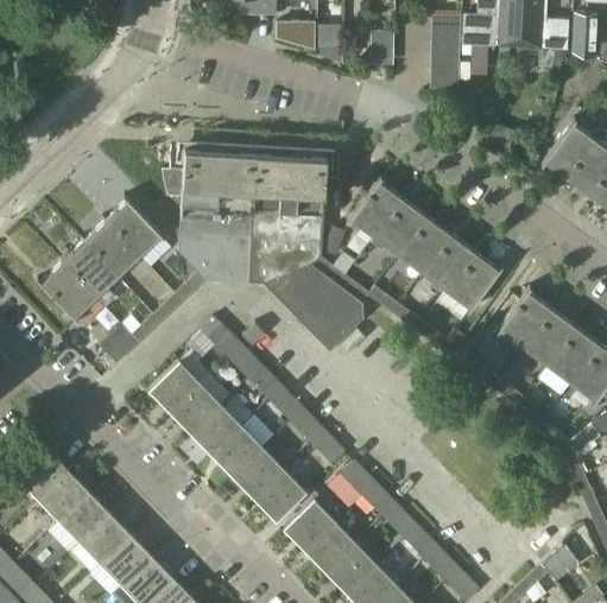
[(236,0),(238,17),(276,17),(276,0),(236,0)]
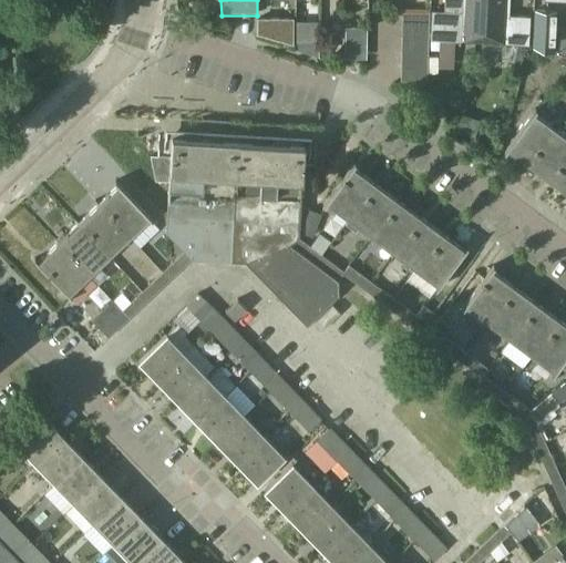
[(462,20),(461,44),(528,49),(531,19),(510,18),(510,0),(462,0),(462,16),(463,16),(462,20)]
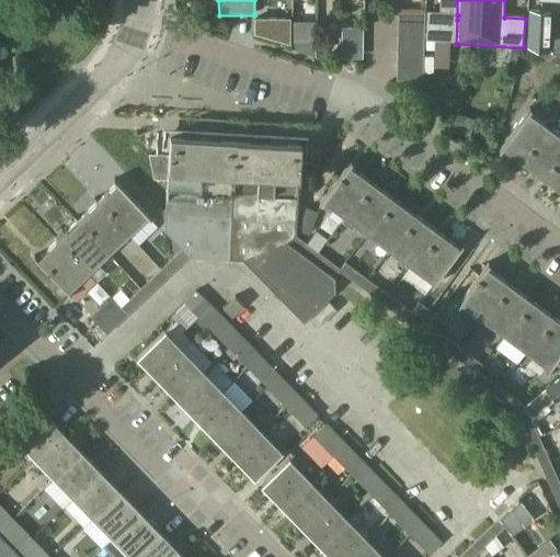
[(547,55),(549,13),(526,12),(525,48),(547,55)]
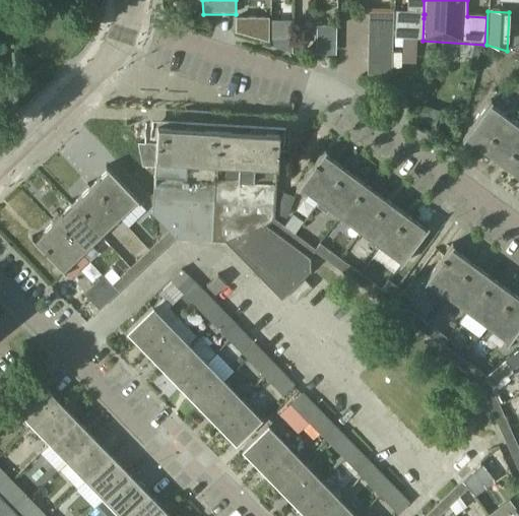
[(370,14),(369,27),(394,28),(394,17),(394,14),(370,13),(370,14)]
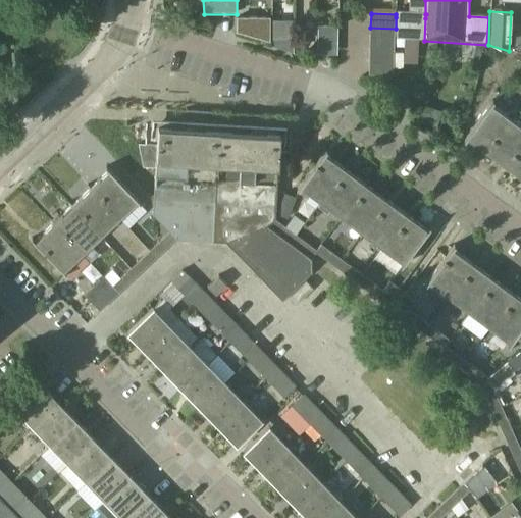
[(396,29),(395,41),(424,41),(425,18),(396,17),(396,29)]
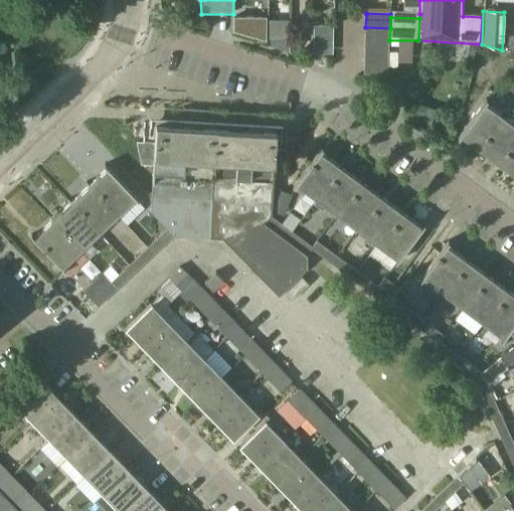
[(267,44),(267,20),(232,20),(232,34),(267,44)]
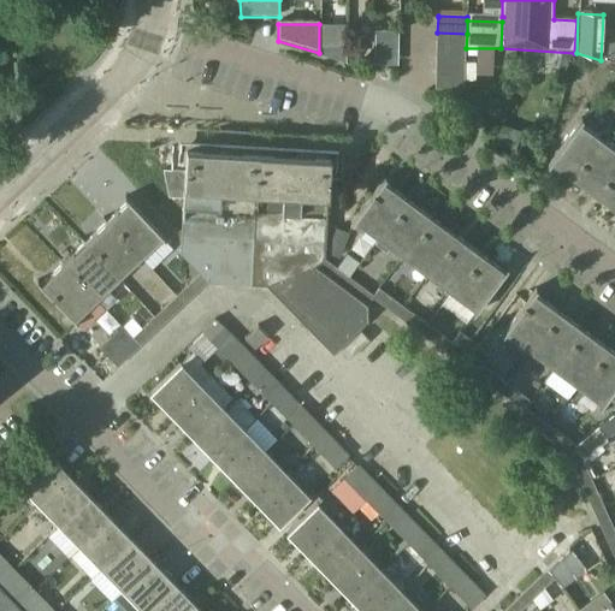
[(437,33),(437,47),(466,48),(467,34),(437,33)]
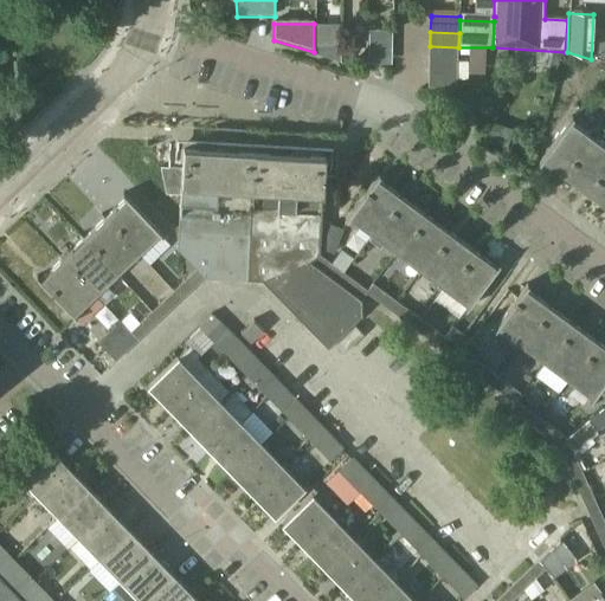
[(369,33),(368,66),(391,66),(392,33),(369,33)]
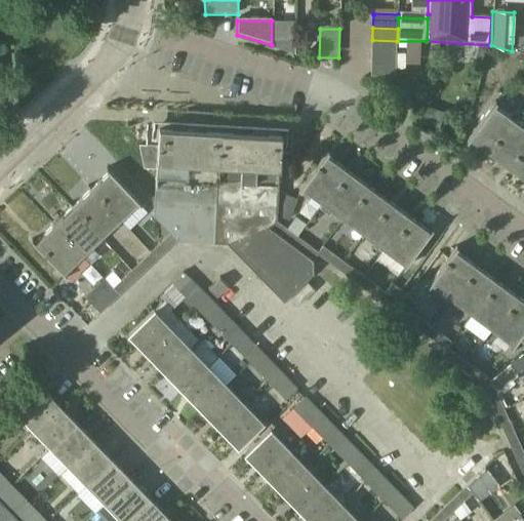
[(397,53),(397,41),(372,40),(372,53),(397,53)]
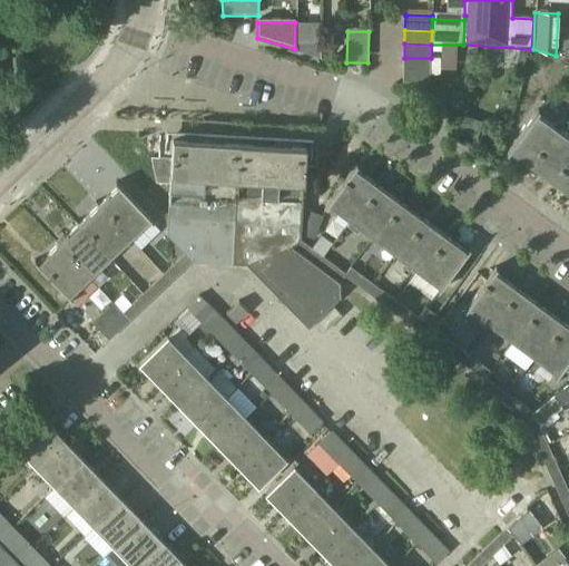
[(431,71),(431,58),(404,58),(403,71),(431,71)]
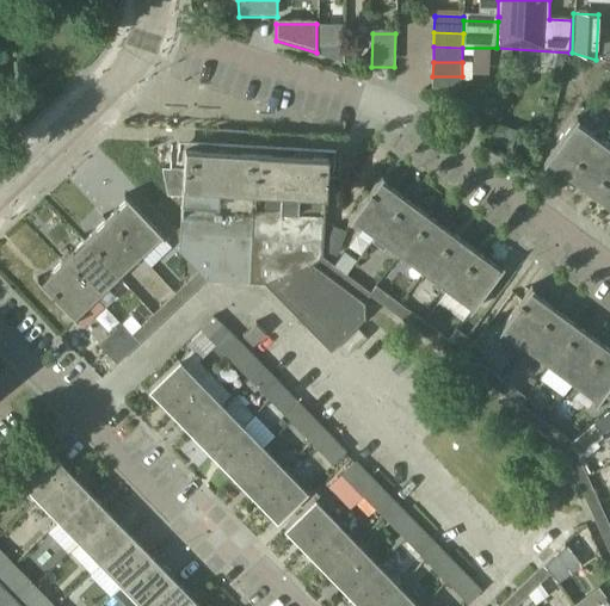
[(461,91),(462,76),(432,76),(432,91),(461,91)]
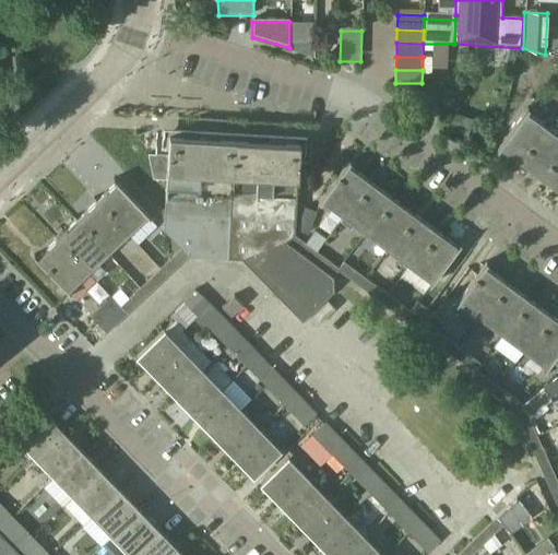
[(521,166),(547,131),(525,115),(499,150),(521,166)]
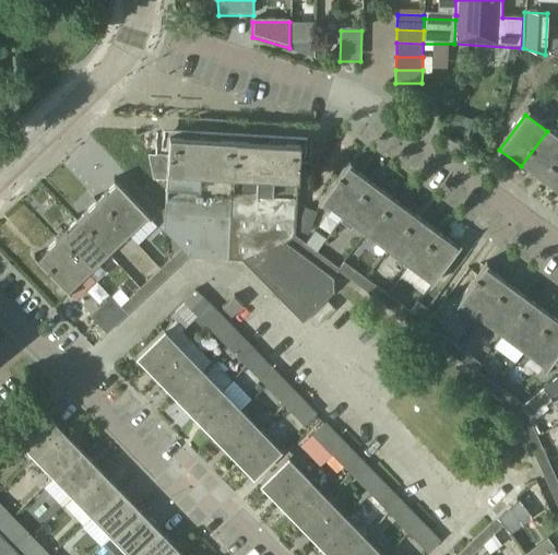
[(544,182),(557,163),(557,139),(547,131),(521,166),(544,182)]
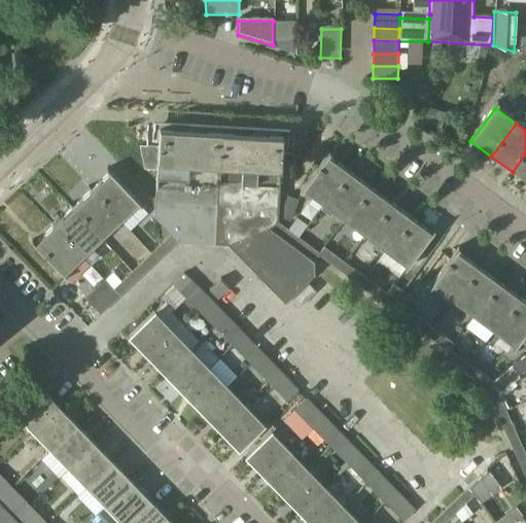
[(153,148),(141,148),(146,172),(149,172),(158,173),(158,181),(156,221),(172,237),(178,244),(179,244),(215,246),(222,133),(161,130),(160,149),(153,148)]
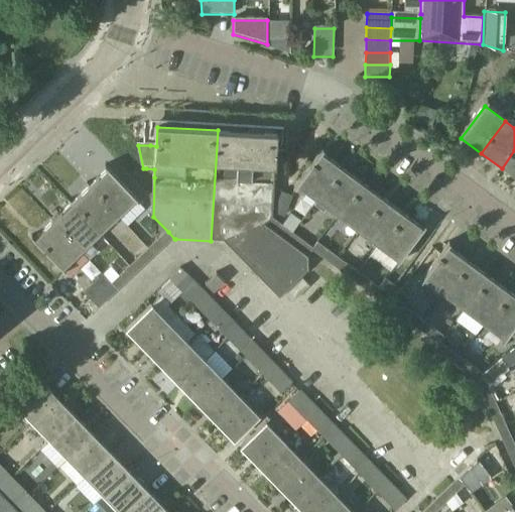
[(218,130),(211,241),(225,242),(240,243),(265,226),(273,221),(273,220),(273,216),(273,212),(275,176),(285,176),(292,155),(276,154),(277,134),(218,130)]
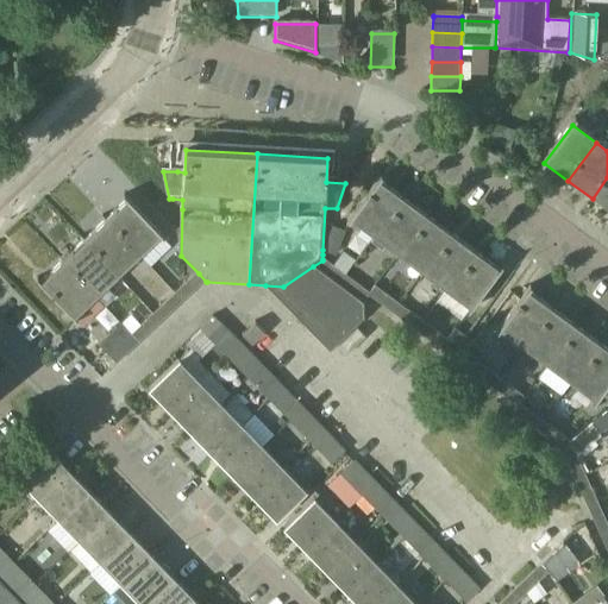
[(607,177),(593,199),(607,211),(607,177)]
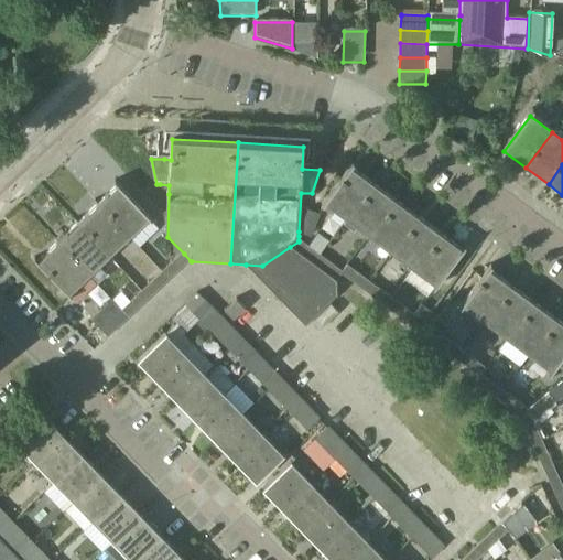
[(328,206),(325,212),(333,218),(337,212),(347,221),(374,185),(350,169),(325,203),(328,206)]
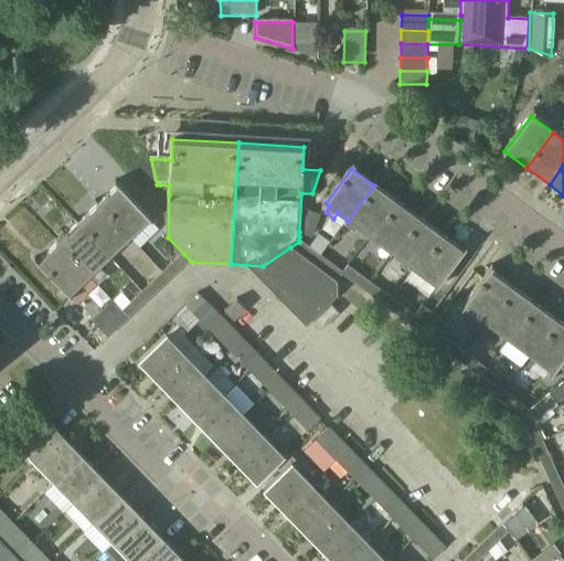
[(350,221),(344,228),(355,235),(360,229),(371,237),(396,202),(374,186),(348,221),(350,221)]
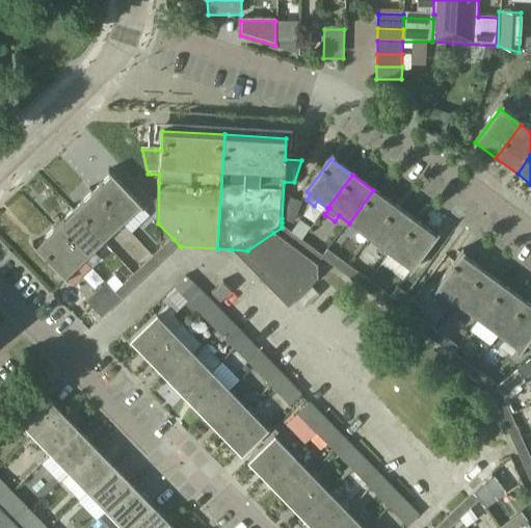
[(141,206),(112,177),(93,195),(122,225),(130,234),(150,215),(141,206)]
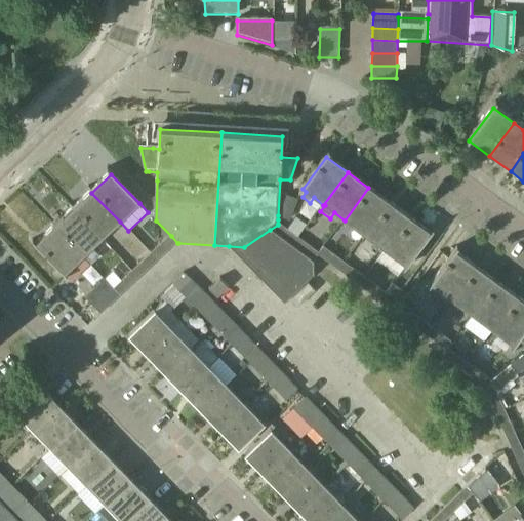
[(365,236),(389,203),(368,188),(345,221),(365,236)]
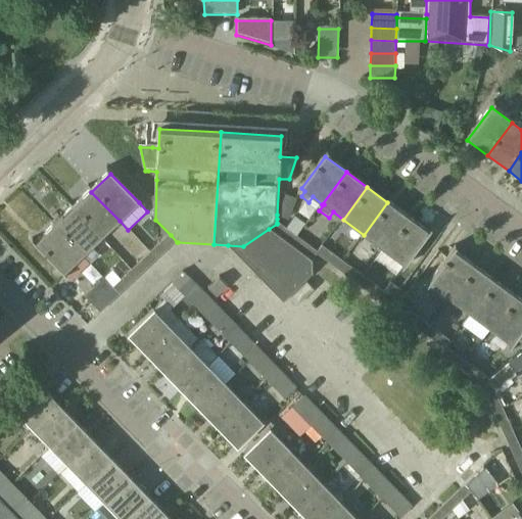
[(101,239),(120,221),(91,192),(73,209),(101,239)]
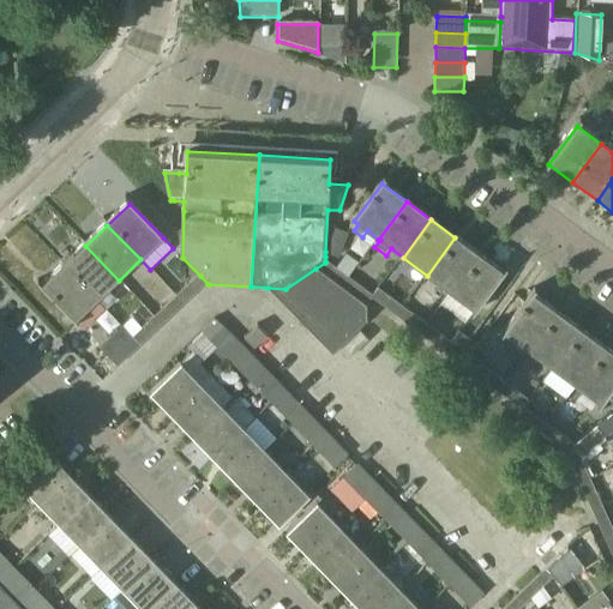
[(346,235),(334,230),(325,252),(325,257),(336,261),(346,235)]
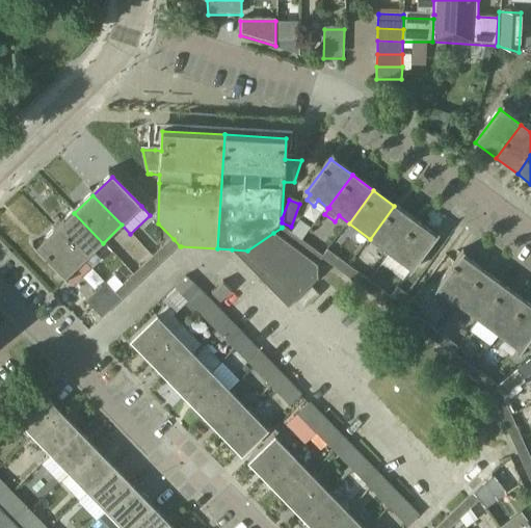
[(391,255),(415,221),(394,206),(370,239),(391,255)]
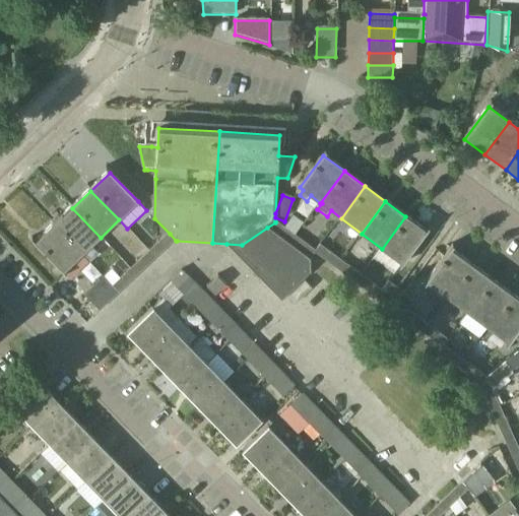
[(72,208),(54,227),(82,256),(89,262),(96,255),(90,248),(101,238),(72,208)]
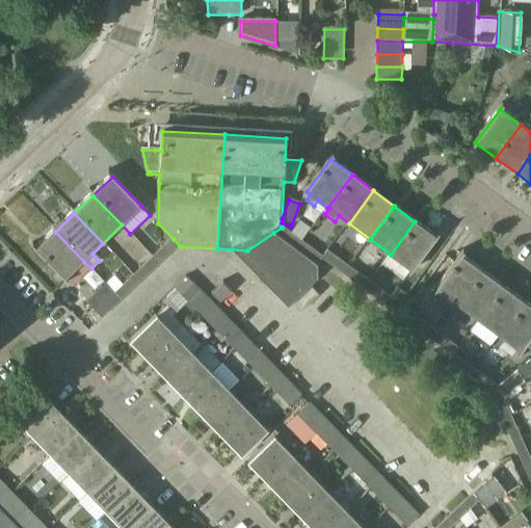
[(382,266),(403,282),(436,238),(415,221),(391,255),(382,266)]
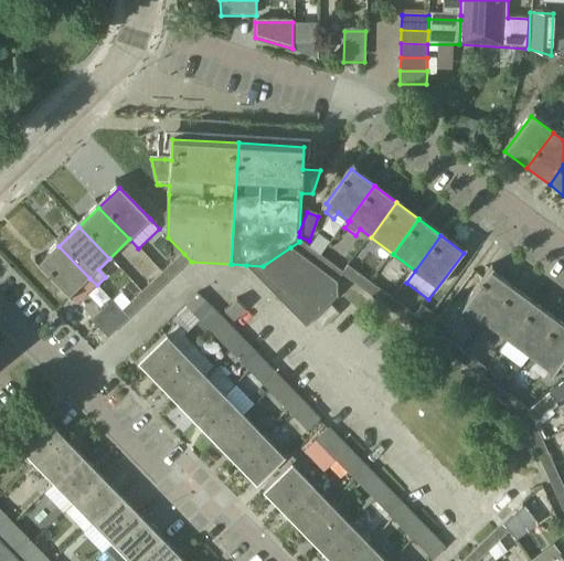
[(299,242),(290,247),(315,265),(320,257),(321,257),(328,249),(317,240),(310,250),(299,241),(299,242)]
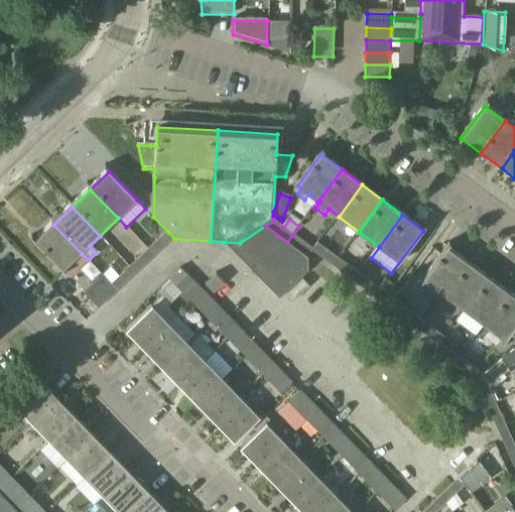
[(53,225),(35,243),(62,272),(82,254),(53,225)]
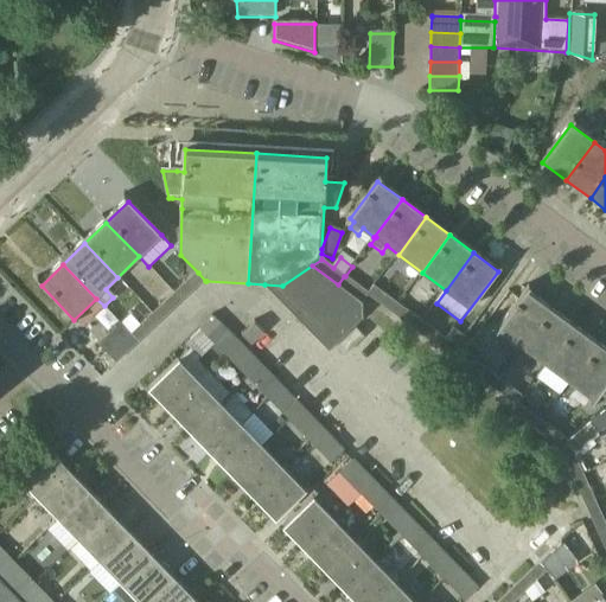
[(363,303),(362,302),(338,285),(312,266),(282,286),(265,285),(330,351),(363,320),(363,303)]
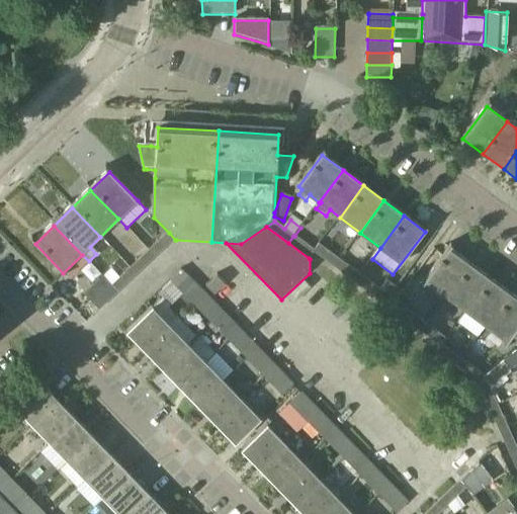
[(169,233),(150,251),(157,257),(175,240),(169,233)]
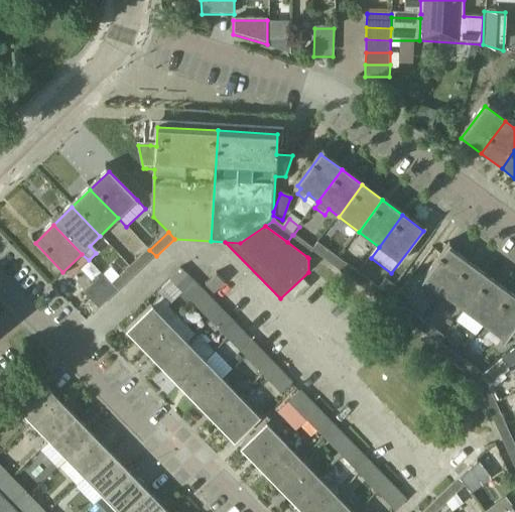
[(292,235),(287,242),(307,257),(313,250),(293,235),(292,235)]
